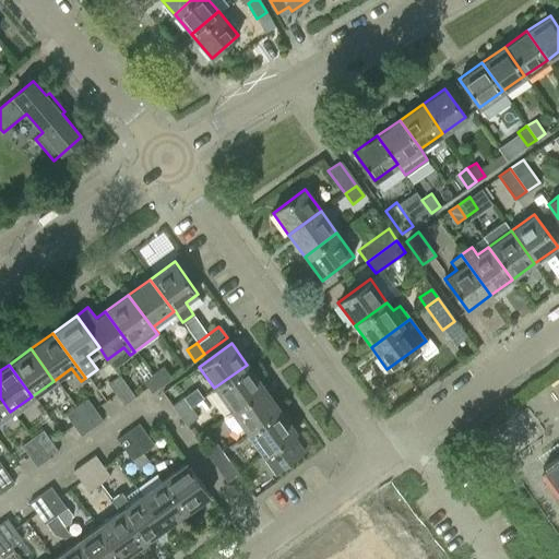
[(263,387),(247,365),(214,388),(230,411),(263,387)]
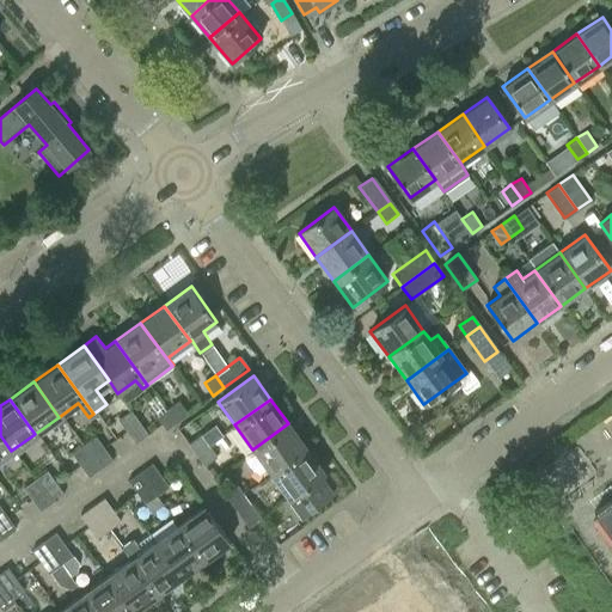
[(166,410),(176,423),(188,415),(178,402),(166,410)]
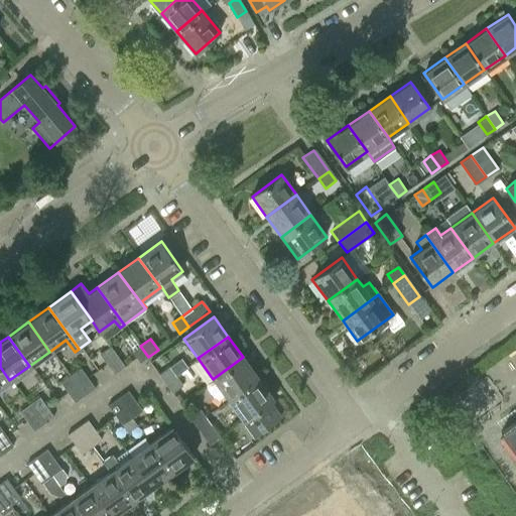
[(139,363),(148,357),(140,346),(131,353),(139,363)]
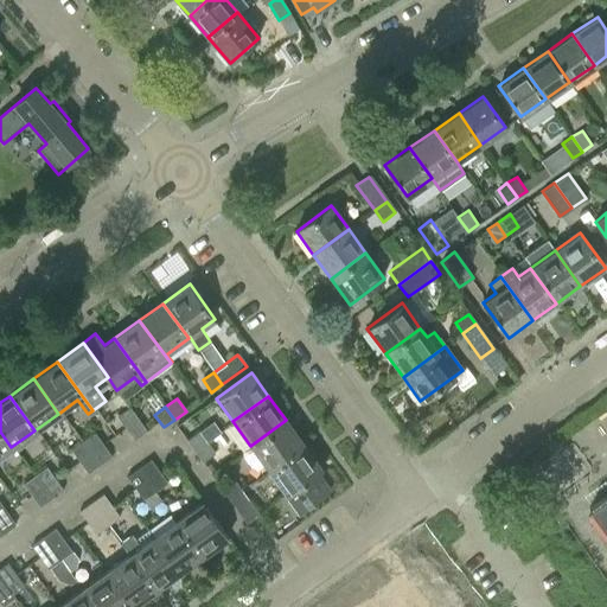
[(129,408),(127,409),(117,416),(134,440),(146,430),(129,408)]
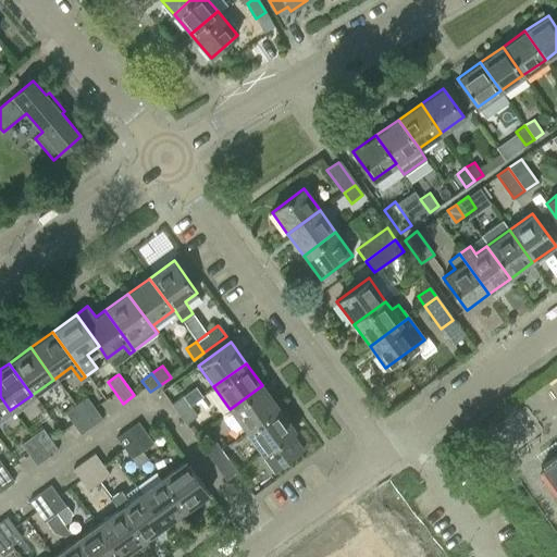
[(230,409),(246,431),(279,407),(262,385),(230,409)]
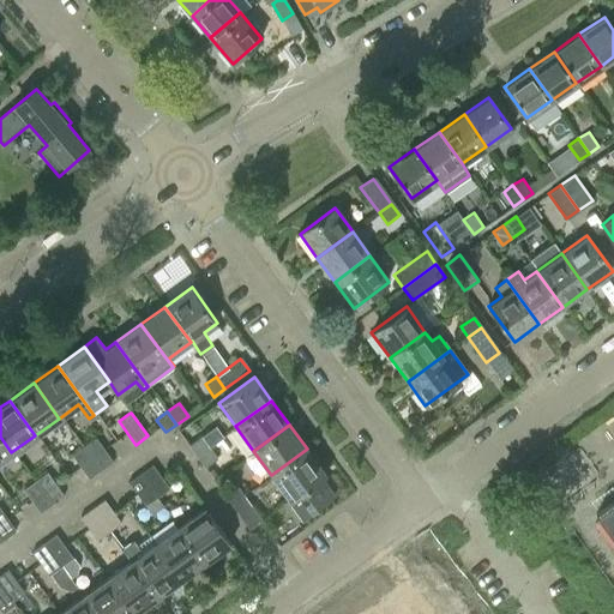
[(0,461),(11,452),(0,437),(0,461)]
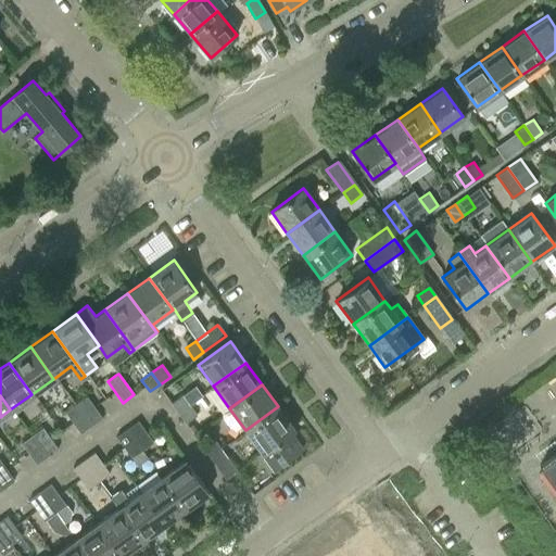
[(182,395),(171,404),(176,413),(188,404),(182,395)]
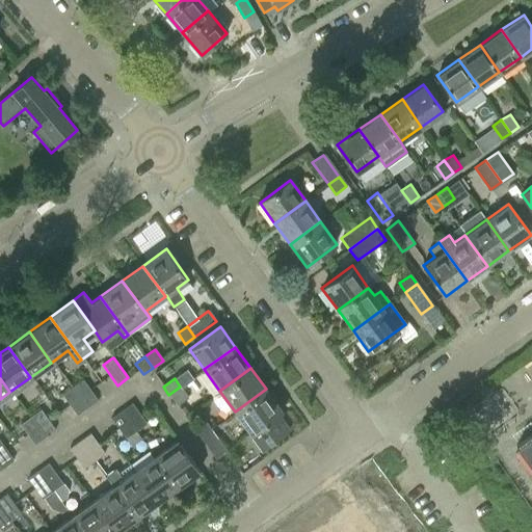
[(97,400),(89,389),(82,379),(72,387),(86,407),(97,400)]
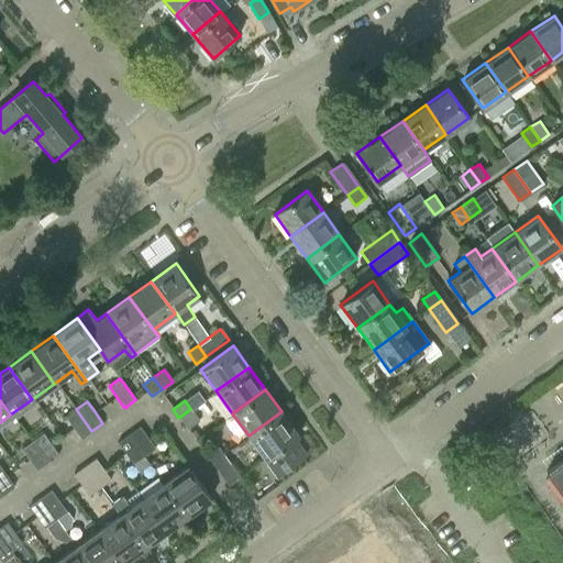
[(81,439),(91,431),(76,409),(66,417),(81,439)]
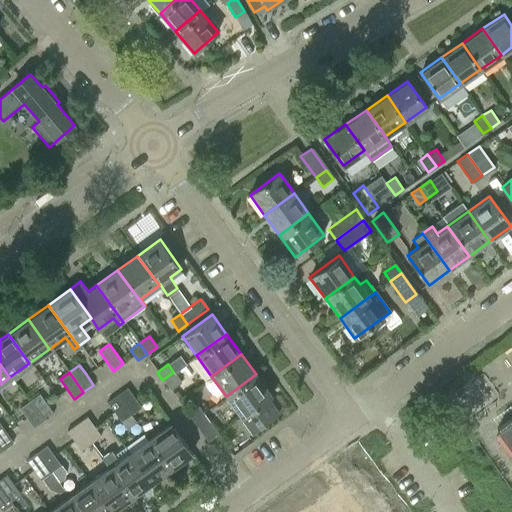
[(181,383),(173,372),(162,380),(171,390),(181,383)]
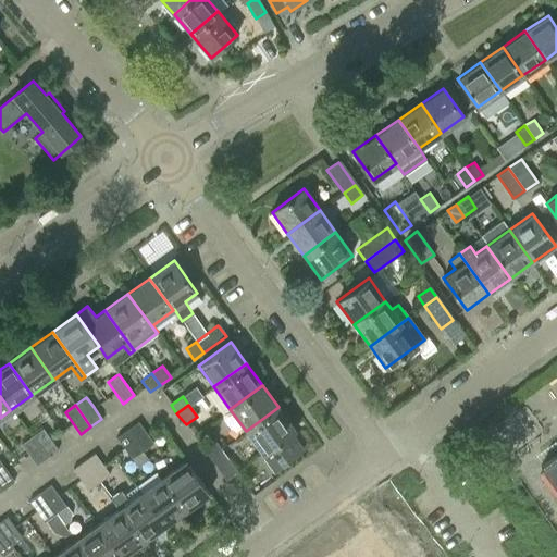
[(296,431),(279,407),(246,431),(261,453),(257,456),(270,473),(304,449),(292,434),(296,431)]
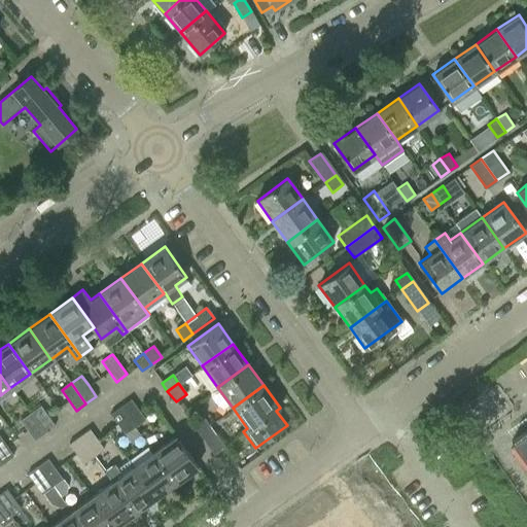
[(131,400),(120,408),(135,427),(145,420),(131,400)]
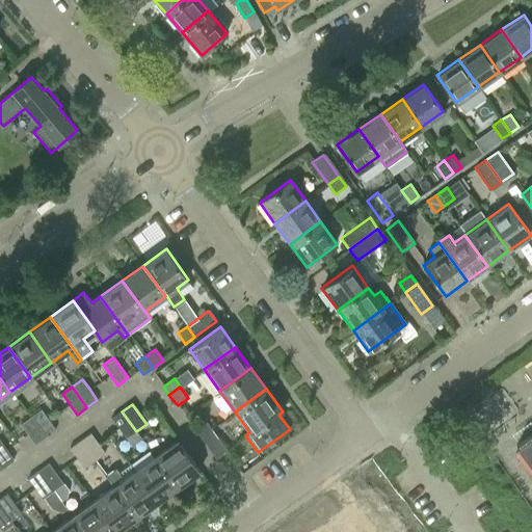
[(45,437),(56,429),(41,409),(30,417),(45,437)]
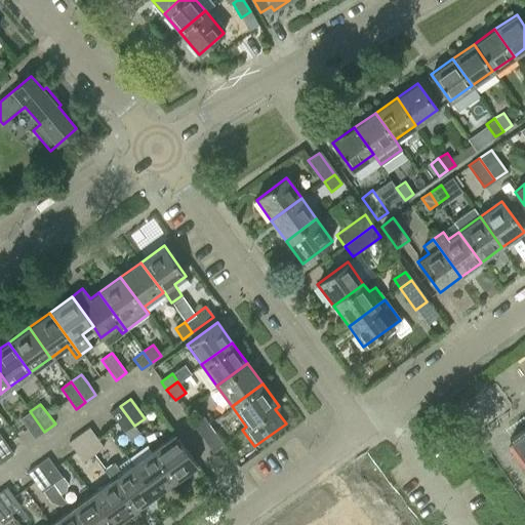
[(120,406),(110,412),(124,432),(134,426),(120,406)]
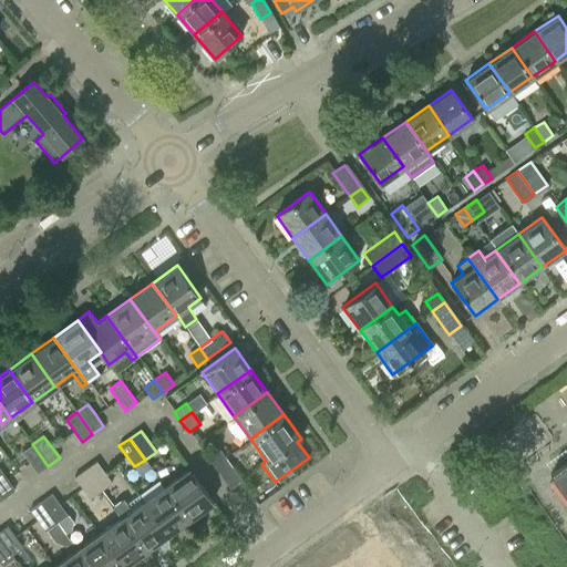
[(37,474),(48,466),(32,444),(22,452),(37,474)]
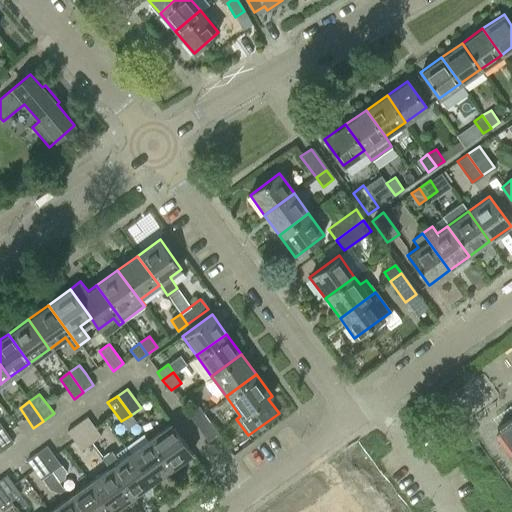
[(192,420),(203,412),(197,404),(186,412),(192,420)]
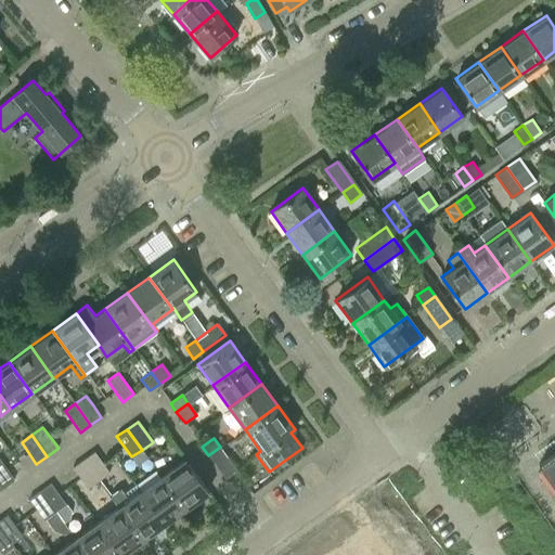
[(237,470),(220,447),(208,455),(226,479),(237,470)]
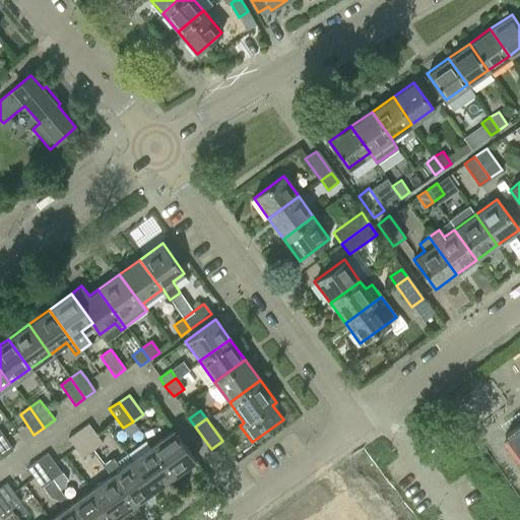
[(519,423),(504,435),(519,456),(519,423)]
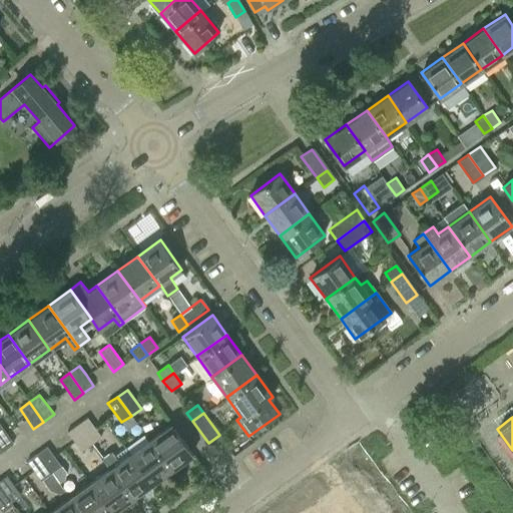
[(87,418),(77,425),(90,445),(101,438),(87,418)]
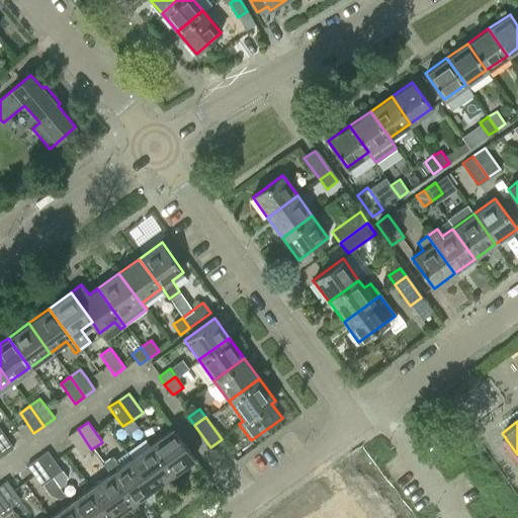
[(0,450),(3,455),(13,447),(0,429),(0,450)]
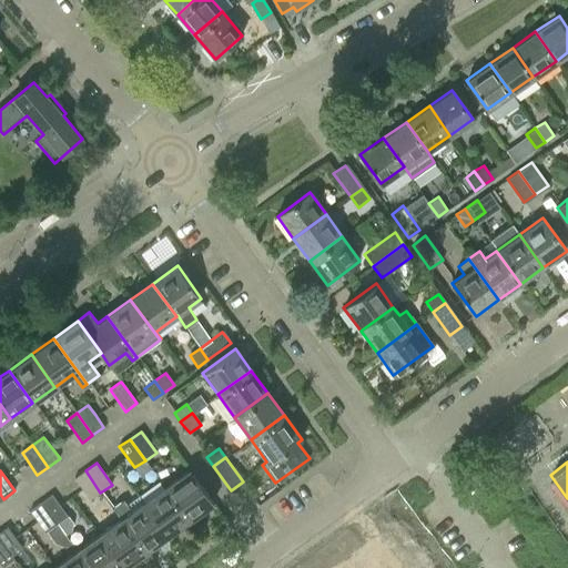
[(74,478),(82,489),(89,500),(100,493),(85,470),(74,478)]
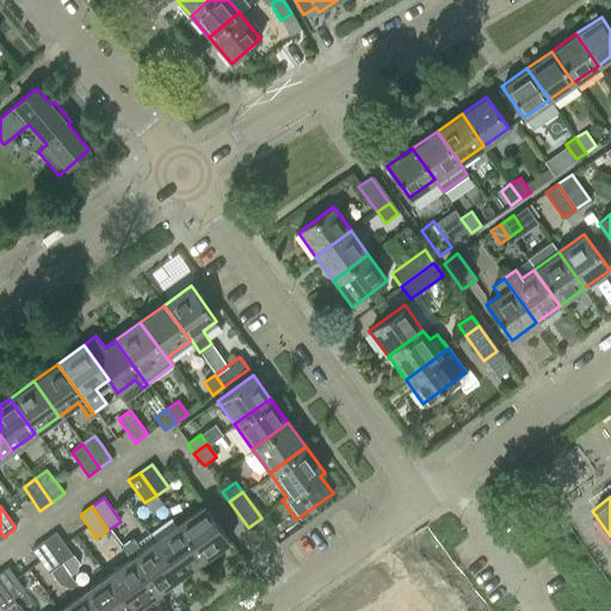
[(178,525),(203,560),(229,542),(203,506),(178,525)]
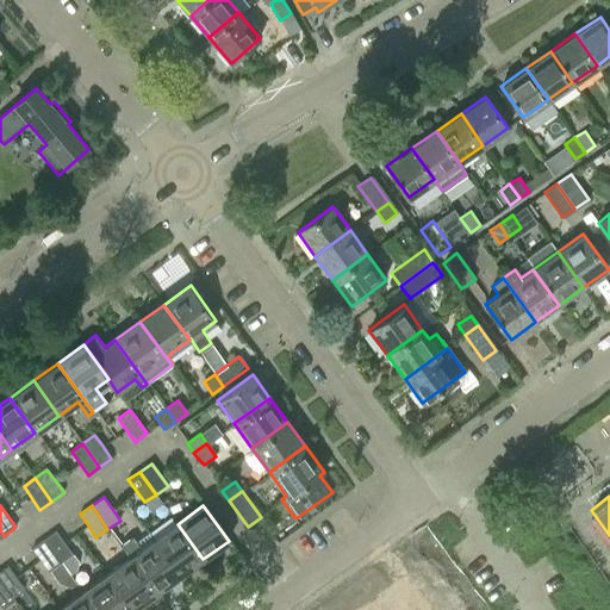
[(154,541),(179,576),(203,559),(178,524),(154,541)]
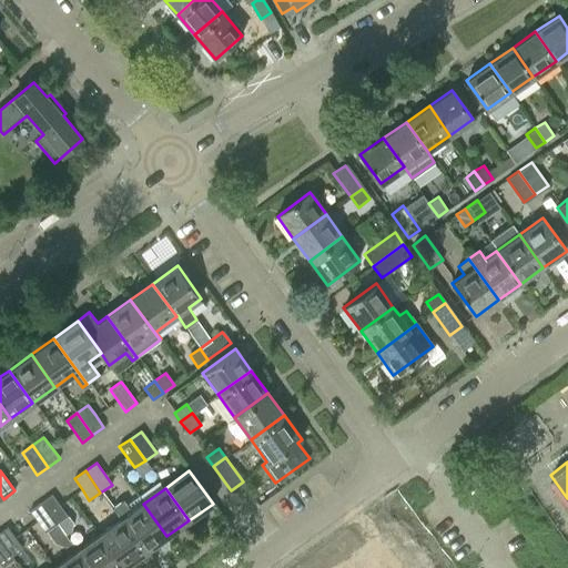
[(67,516),(59,506),(51,495),(40,503),(57,525),(67,516)]
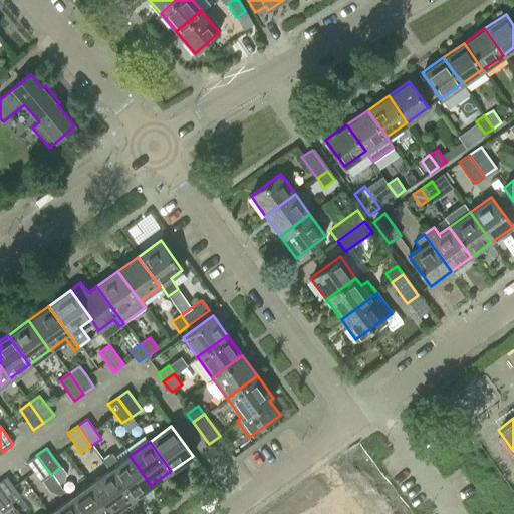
[(151,485),(130,456),(119,463),(111,451),(101,458),(110,470),(109,471),(131,500),(151,485)]
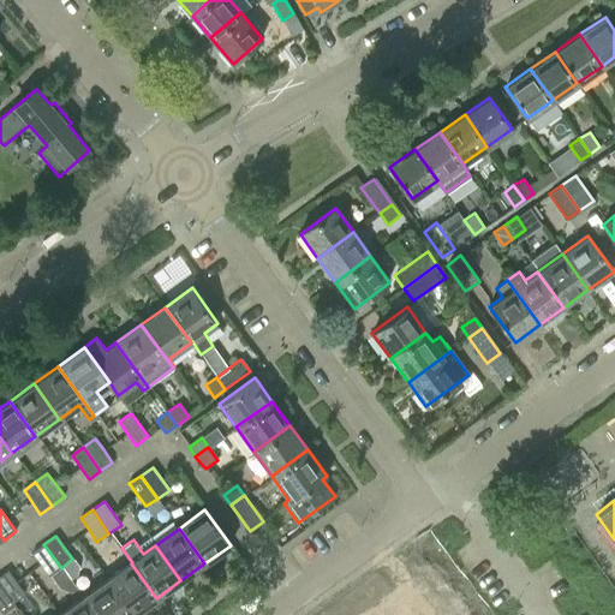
[(49,577),(61,568),(43,544),(33,553),(49,577)]
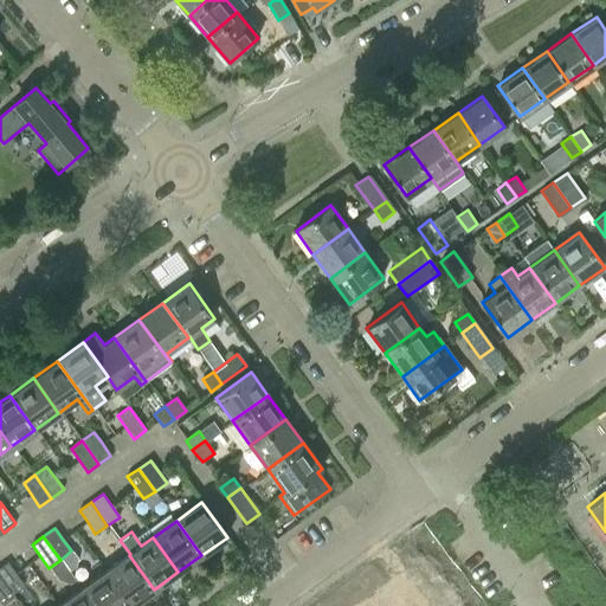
[(130,605),(154,590),(129,555),(105,572),(130,605)]
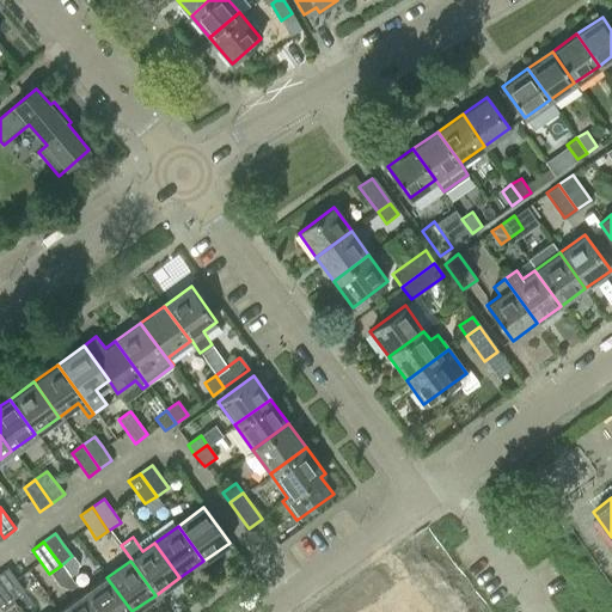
[(0,582),(12,600),(24,591),(7,568),(0,573),(0,582)]
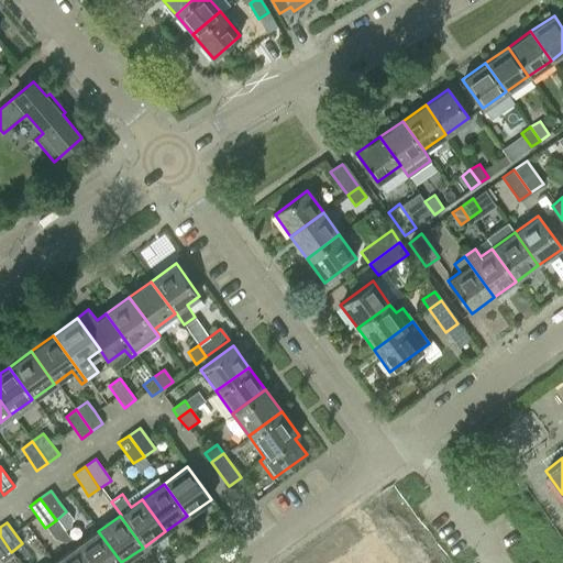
[(76,547),(87,562),(121,562),(98,531),(76,547)]
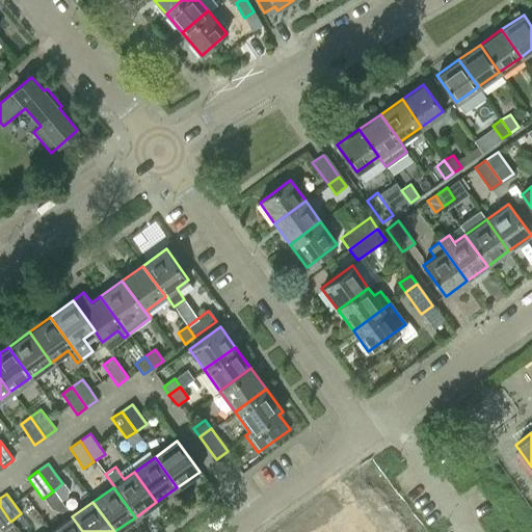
[(0,528),(0,529),(10,522),(0,506),(0,528)]
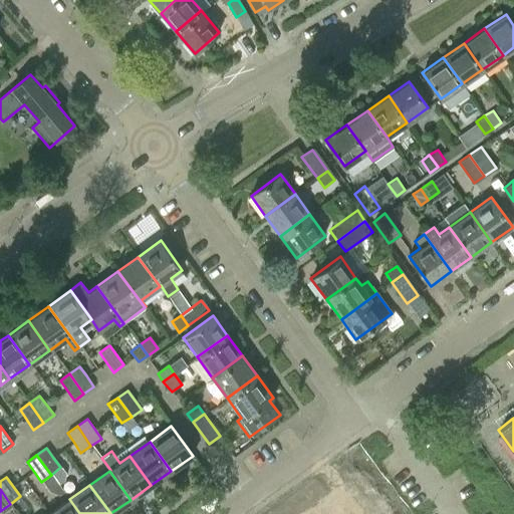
[(357,513),(341,490),(307,513),(357,513)]
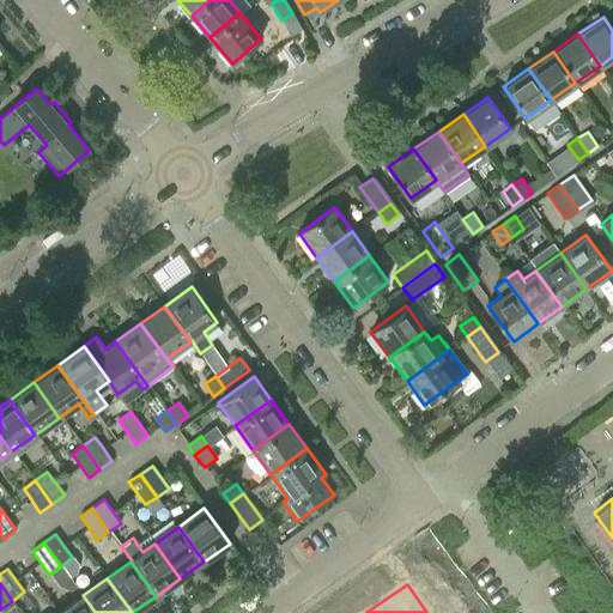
[(58,612),(95,612),(83,595),(58,612)]
